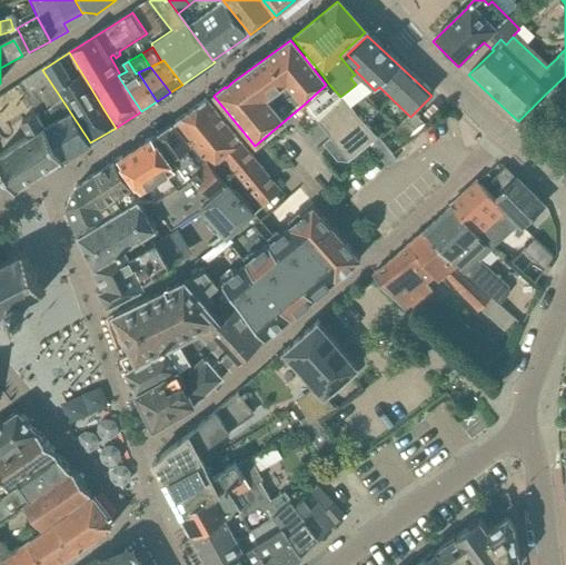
[(20,85),(36,112),(63,159),(90,142),(60,97),(42,70),(20,85)]
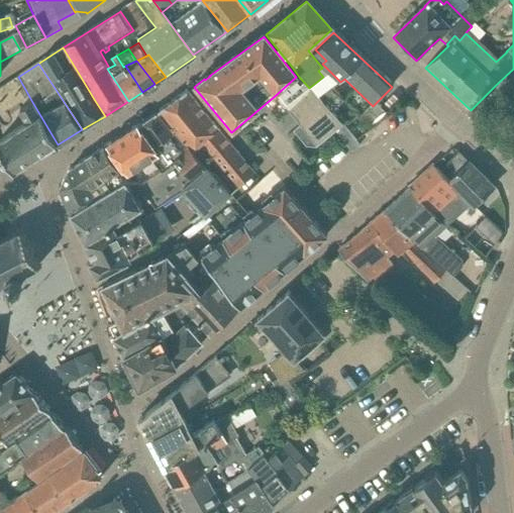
[(324,107),(309,88),(299,77),(296,77),(276,95),(300,126),(294,132),(305,146),(314,147),(332,132),(340,125),(324,107)]
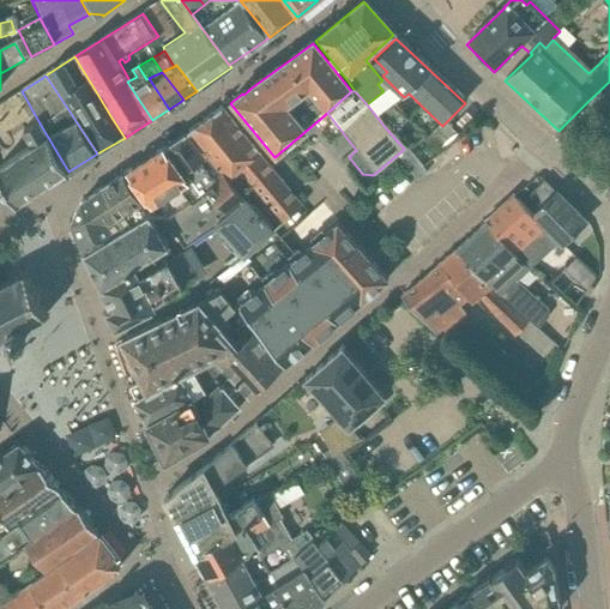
[(187,134),(222,175),(246,203),(271,233),(296,207),(252,151),(219,110),(187,134)]
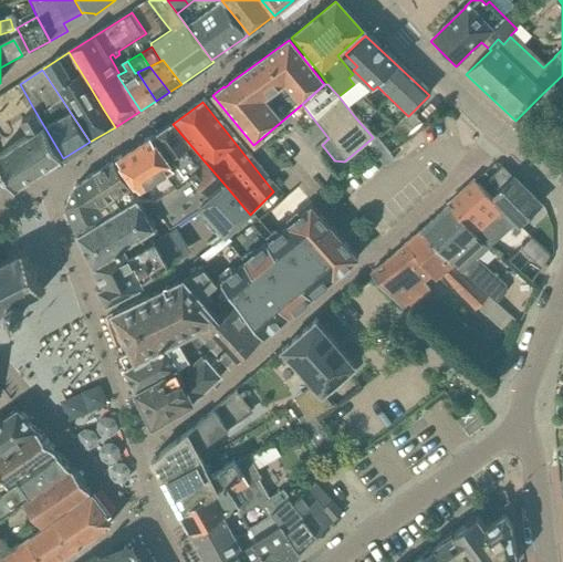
[(58,162),(63,158),(35,112),(22,121),(30,134),(0,154),(0,168),(14,190),(58,162)]
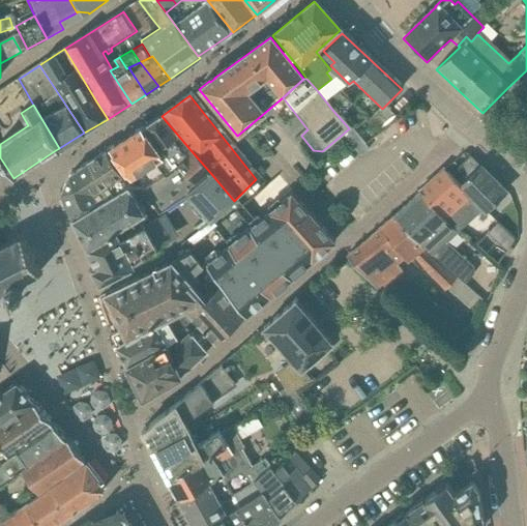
[(142,129),(171,170),(177,165),(198,186),(212,175),(192,151),(183,159),(171,143),(176,140),(158,117),(142,129)]
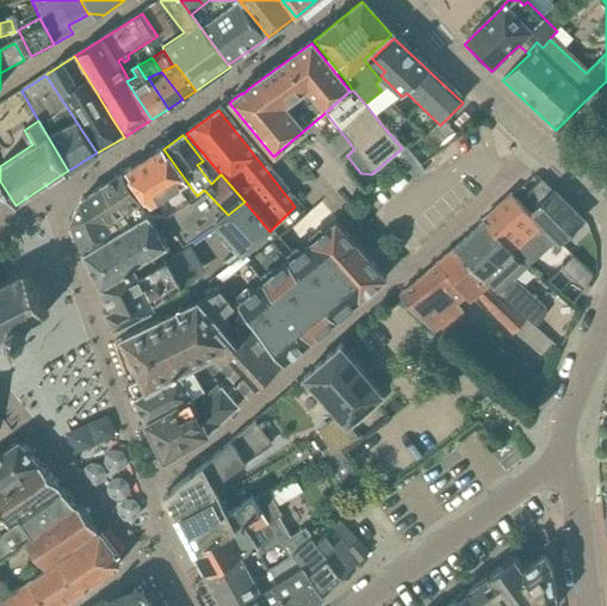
[(163,215),(165,217),(189,202),(197,196),(163,149),(121,177),(148,214),(149,217),(163,215)]
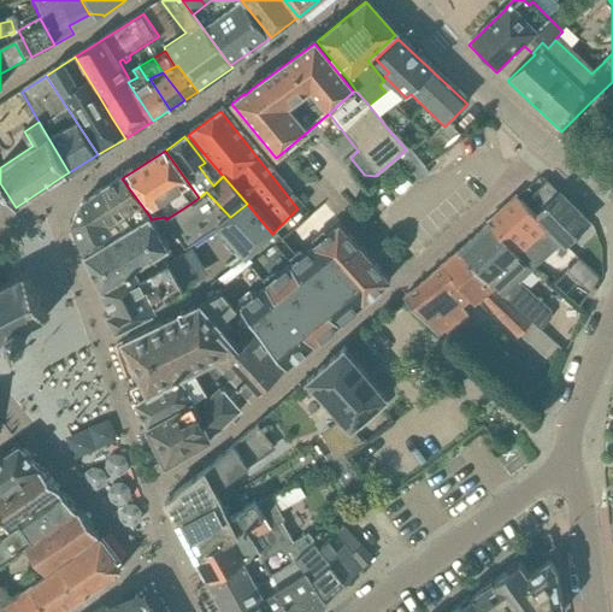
[(411,175),(419,183),(422,181),(428,175),(424,171),(408,152),(399,160),(411,175)]
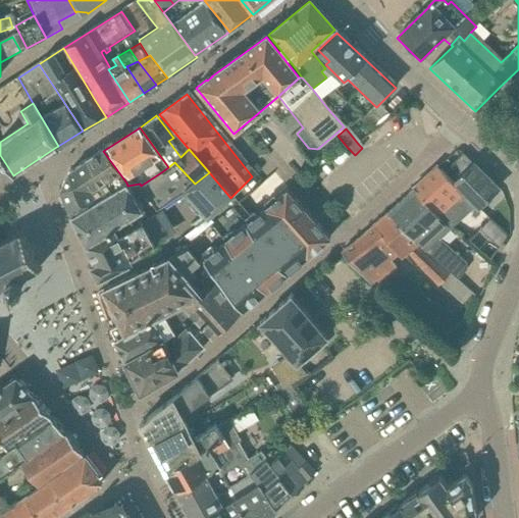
[(103,151),(86,162),(101,184),(104,182),(111,192),(126,183),(103,151)]
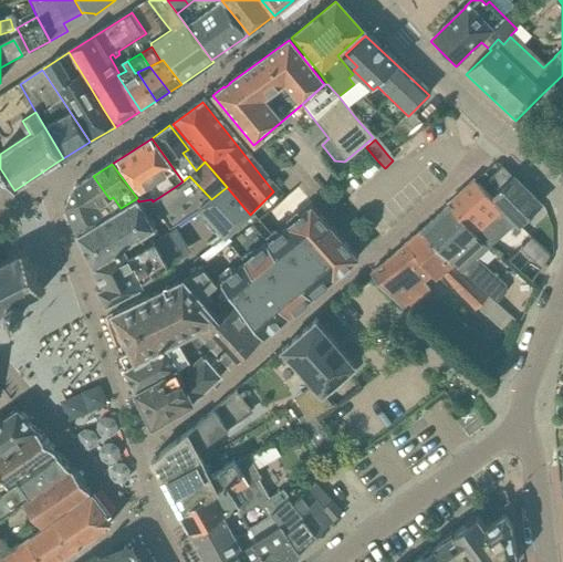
[(498,193),(489,200),(501,212),(507,218),(517,229),(539,206),(512,179),(511,179),(500,168),(487,180),(498,193)]
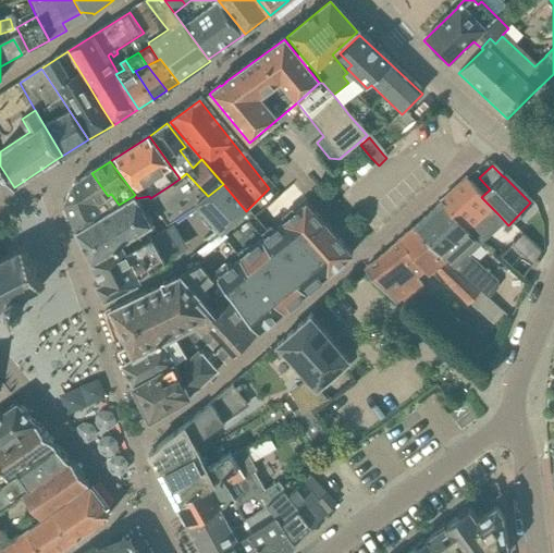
[(108,196),(91,173),(72,185),(63,205),(74,232),(119,205),(111,194),(108,196)]
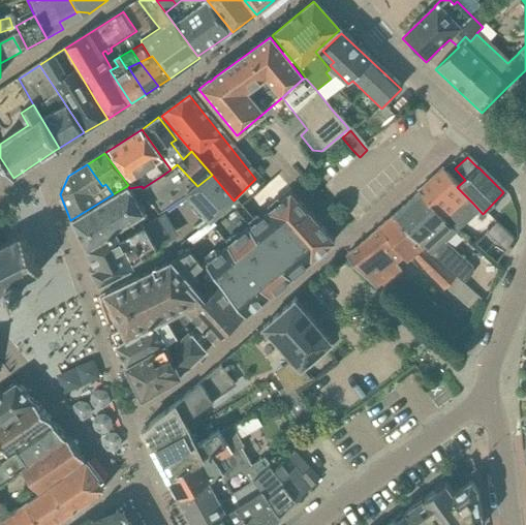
[(163,175),(143,188),(149,202),(157,215),(184,196),(197,186),(177,164),(171,170),(163,175)]
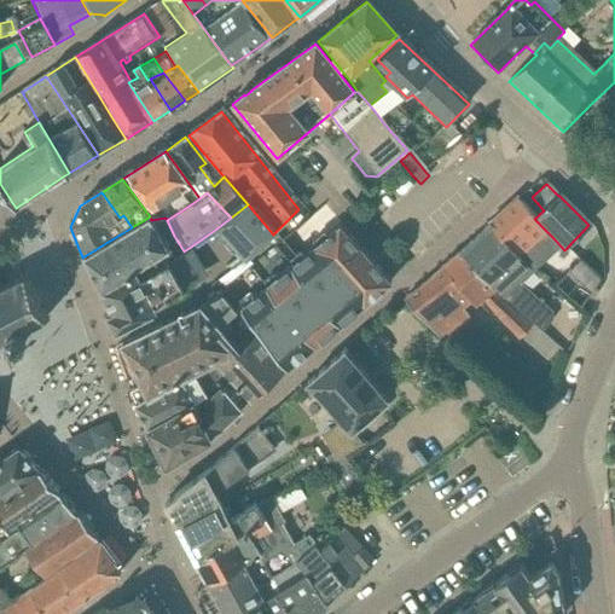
[(515,204),(491,225),(523,262),(538,250),(547,261),(558,253),(549,242),(553,238),(547,232),(534,219),(517,202),(516,201),(514,203),(515,204)]
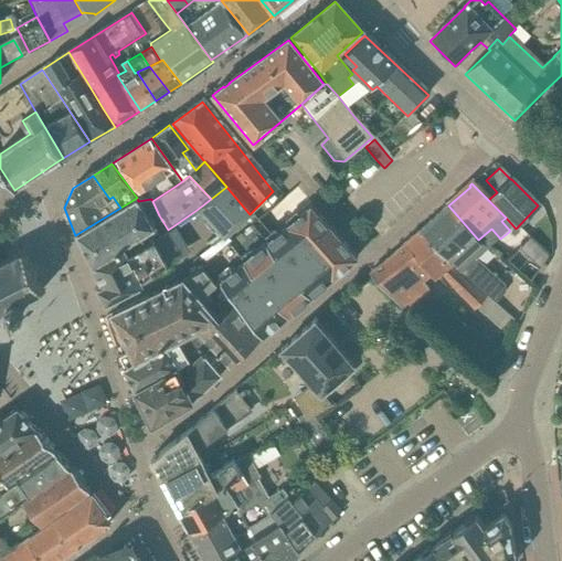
[(226,187),(211,199),(197,210),(224,240),(250,214),(226,187)]
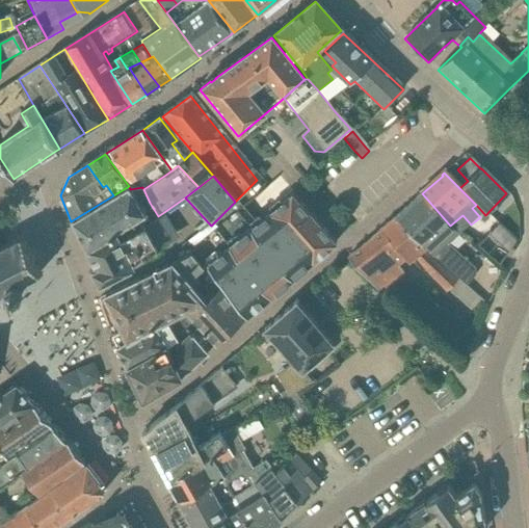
[(141,208),(150,203),(143,189),(142,187),(130,189),(129,186),(113,195),(71,221),(86,252),(115,236),(116,238),(140,225),(158,254),(168,242),(155,221),(149,227),(142,216),(144,215),(141,208)]
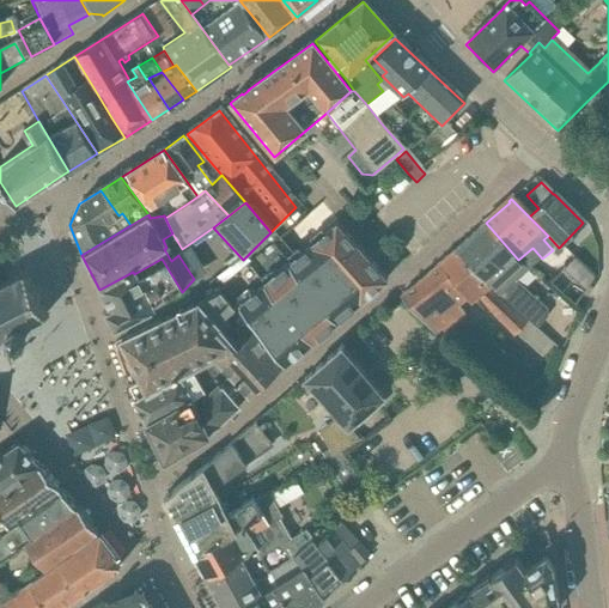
[(523,269),(518,260),(486,223),(457,248),(515,312),(527,324),(533,332),(544,317),(544,310),(512,281),(523,269)]
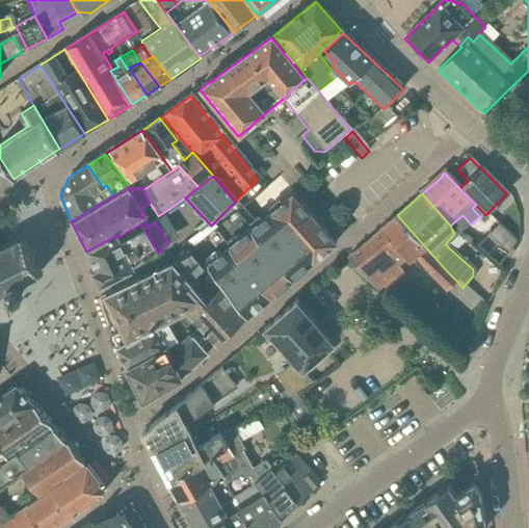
[(247,316),(263,305),(278,292),(291,281),(306,268),(320,256),(335,244),(313,219),(291,195),(276,208),(262,219),(247,232),(233,244),(218,257),(204,269),(222,290),(226,293),(247,316)]
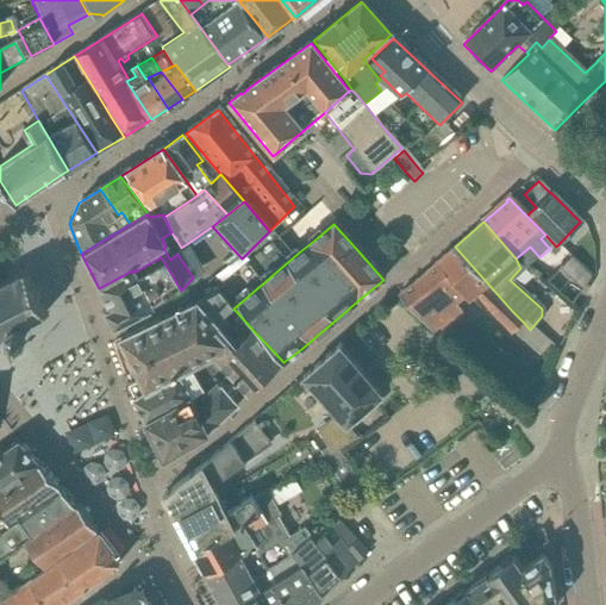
[(511,337),(524,323),(512,311),(455,247),(398,297),(426,329),(431,325),(436,331),(437,331),(443,340),(451,334),(439,318),(461,300),(466,305),(474,299),(511,337)]
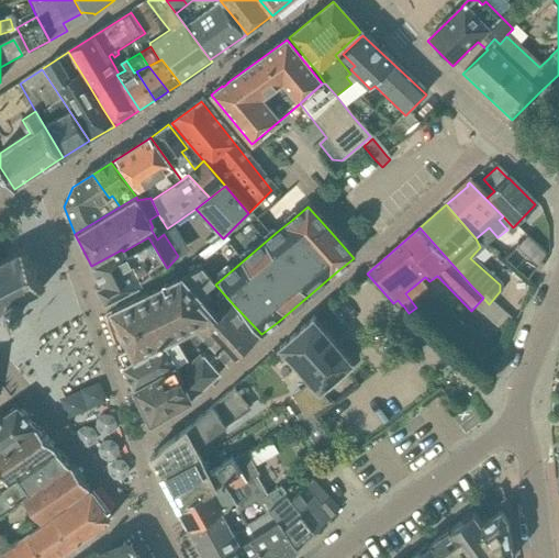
[(148,237),(123,252),(122,249),(91,266),(101,287),(98,289),(104,303),(141,285),(141,283),(167,268),(148,237)]
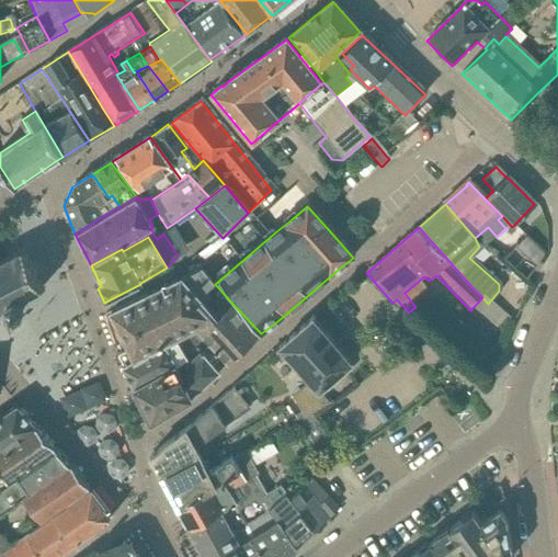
[(544,256),(525,239),(515,249),(535,268),(544,256)]
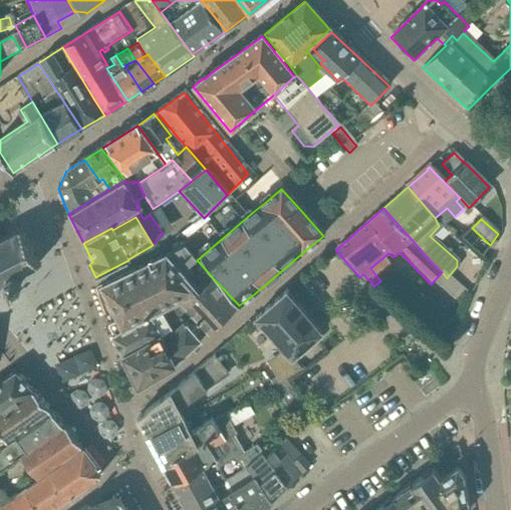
[(0,285),(4,283),(7,288),(13,290),(19,287),(21,281),(18,276),(38,266),(20,231),(0,241),(0,285)]
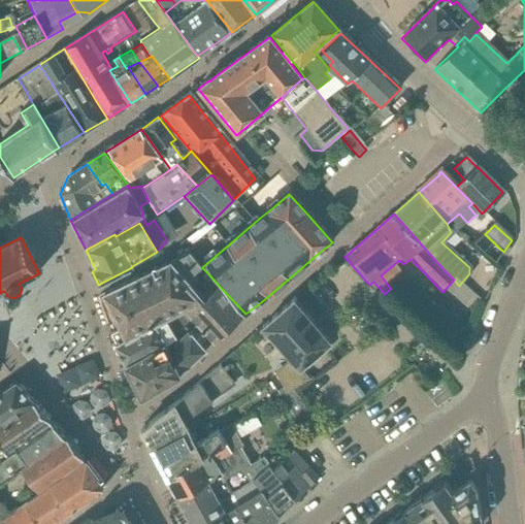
[(110,334),(115,345),(125,365),(164,345),(162,340),(171,333),(186,324),(177,312),(182,309),(202,299),(198,295),(190,287),(205,271),(190,252),(187,255),(103,295),(120,330),(110,334)]
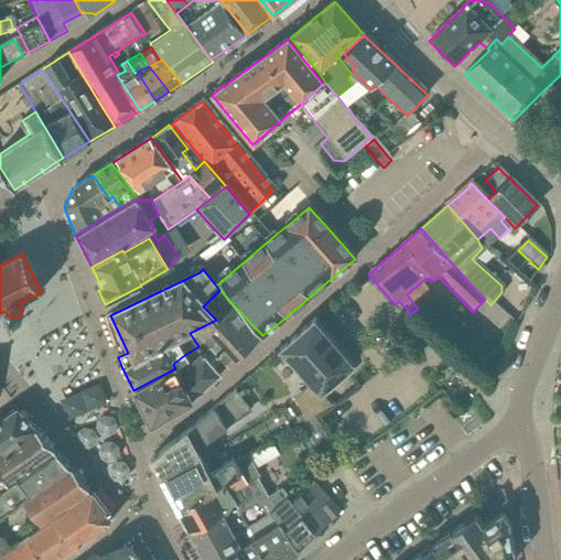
[(194,331),(228,368),(262,335),(239,311),(236,308),(227,316),(212,315),(216,320),(194,331)]
